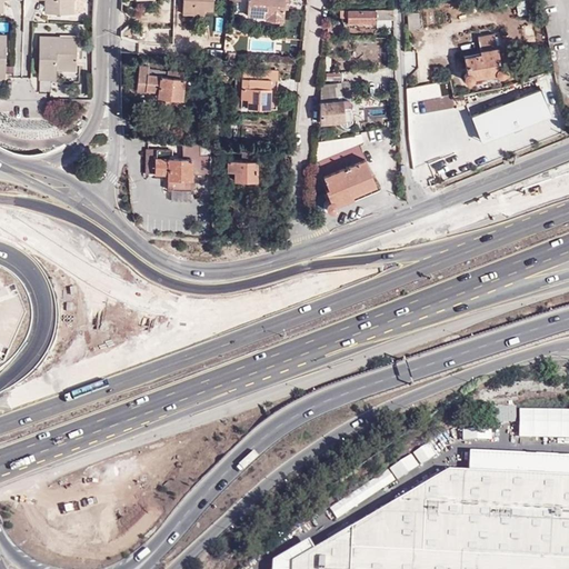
[(49,0),(49,12),(75,13),(76,9),(75,0),(49,0)]
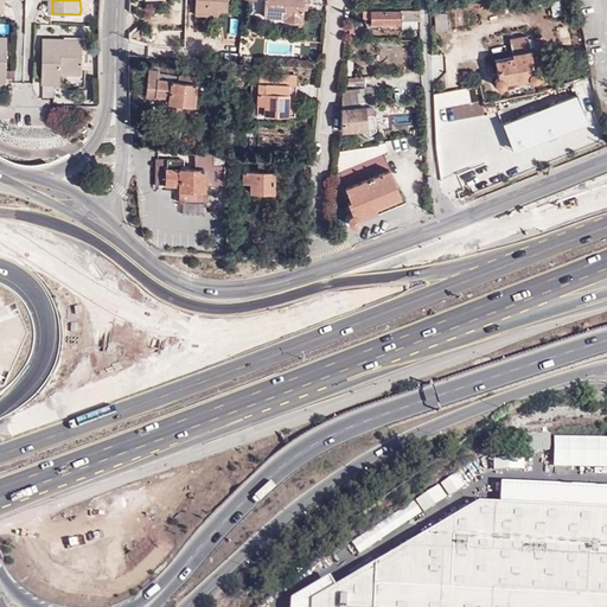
[(80,0),(81,10),(83,10),(90,11),(90,0),(80,0)]
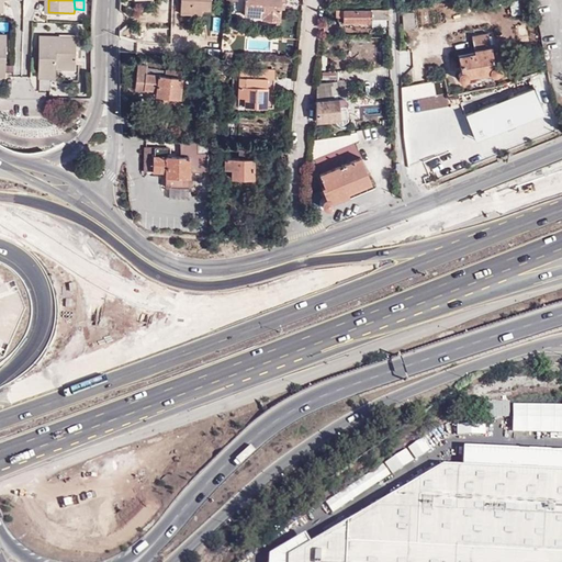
[(180,0),(180,13),(192,14),(192,9),(202,9),(210,9),(210,0),(180,0)]
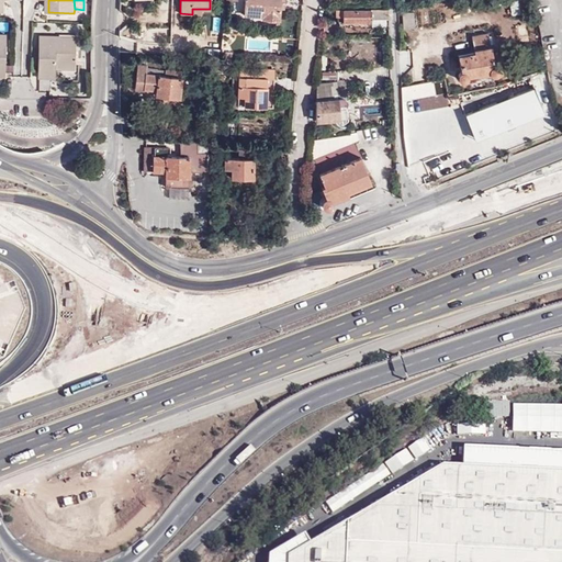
[(280,20),(281,9),(281,4),(284,4),(284,0),(245,0),(244,15),(261,17),(261,19),(280,20)]
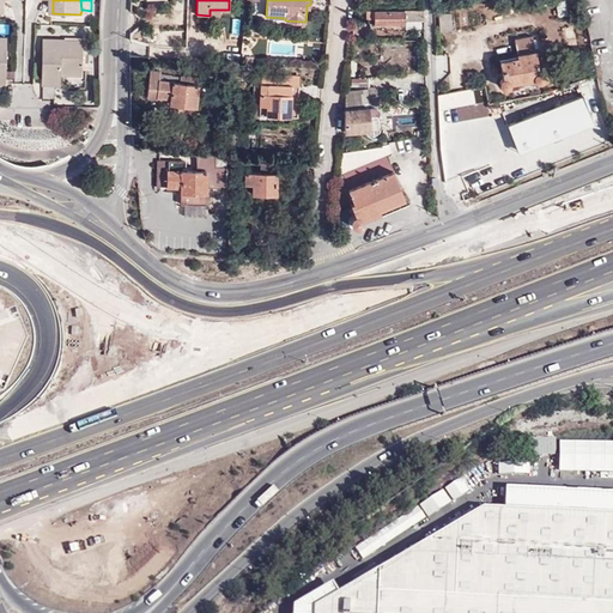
[(566,13),(564,0),(556,0),(559,16),(566,13)]
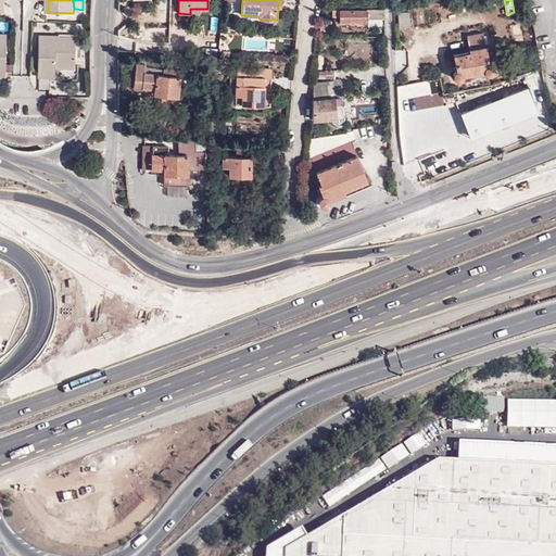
[(383,11),(383,9),(367,9),(367,10),(339,11),(339,16),(339,22),(367,23),(367,20),(384,20),(383,11)]
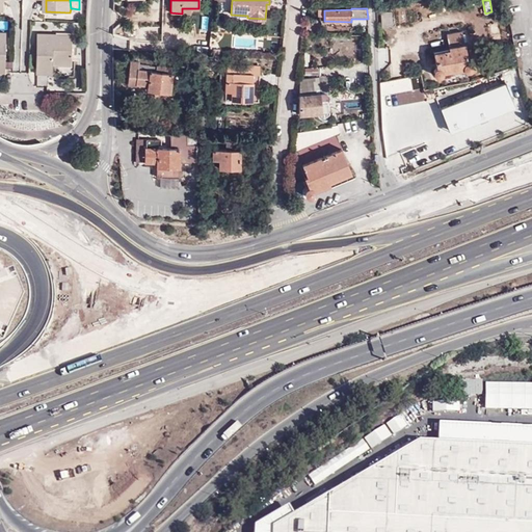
[(392,27),(391,11),(379,12),(380,27),(392,27)]
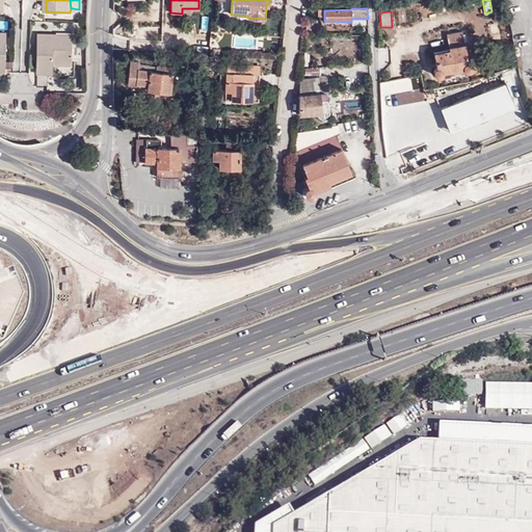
[(57,34),(57,30),(37,30),(36,70),(54,70),(54,59),(73,60),(73,35),(57,34)]
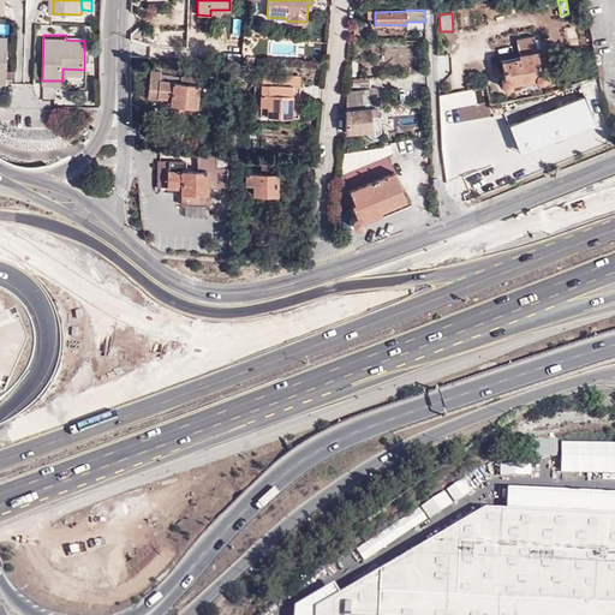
[(539,71),(532,36),(515,39),(519,57),(501,60),(505,78),(502,81),(502,84),(503,88),(507,88),(511,87),(512,83),(535,78),(537,81),(542,82),(544,78),(544,75),(539,71)]
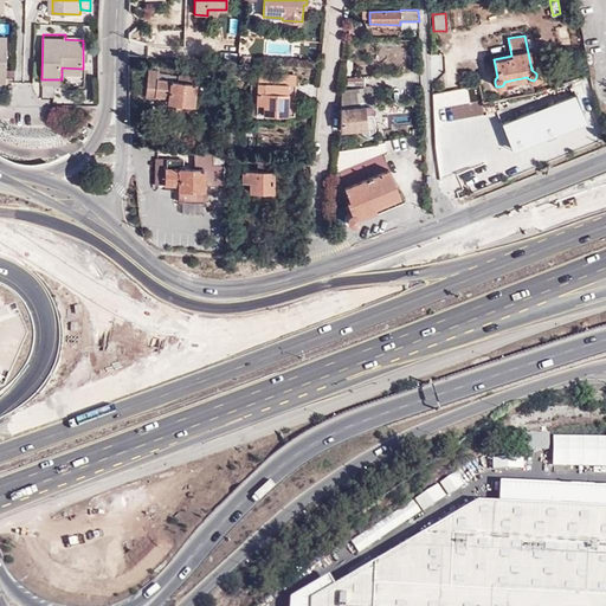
[(240,76),(240,62),(238,62),(229,60),(229,76),(240,76)]
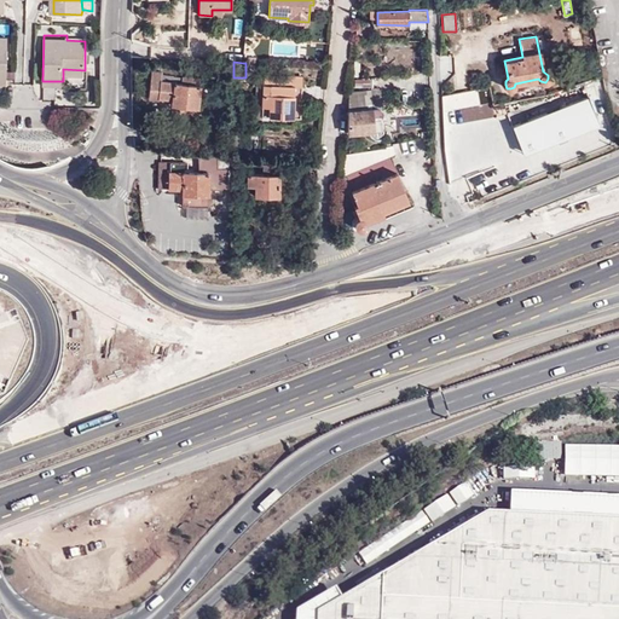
[(172,98),(171,105),(197,108),(201,79),(181,76),(181,77),(161,75),(161,71),(151,70),(148,98),(157,99),(157,97),(172,98)]
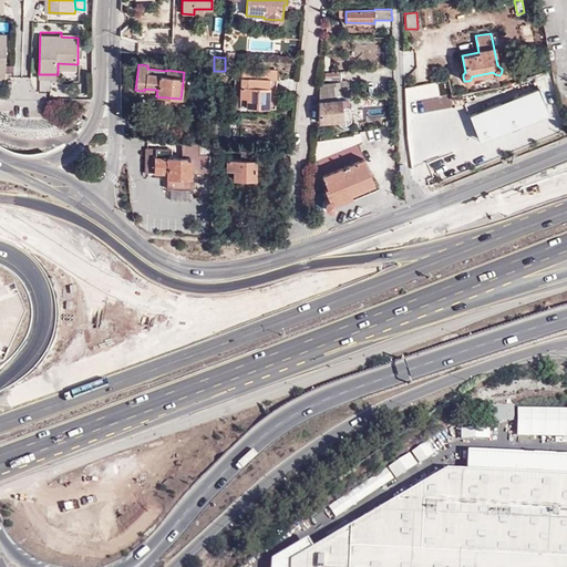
[(240,69),(240,78),(256,79),(256,70),(240,69)]
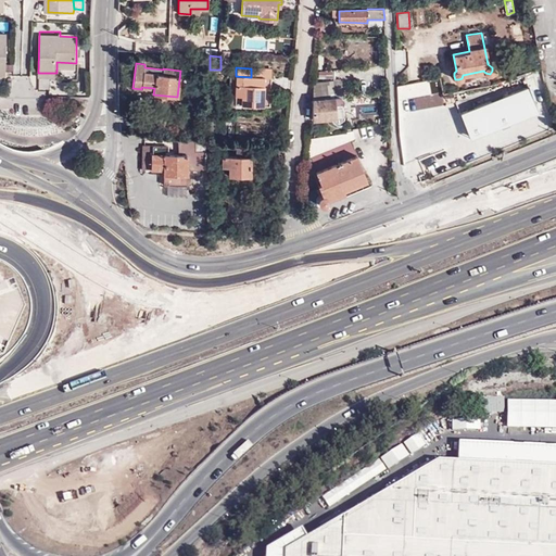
[(235,104),(263,105),(264,77),(270,78),(272,68),(251,68),(251,77),(236,76),(235,104)]
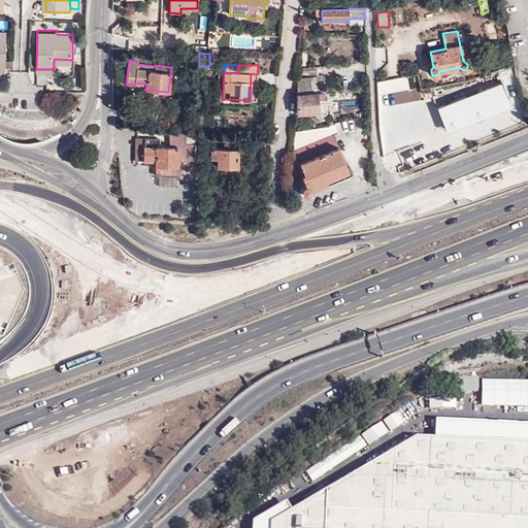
[(298,77),(295,113),(326,110),(324,91),(318,92),(317,76),(298,77)]
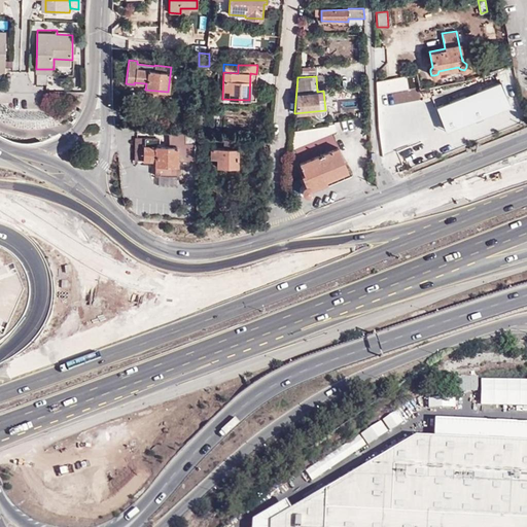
[(153,162),(153,166),(178,167),(179,147),(157,146),(156,138),(135,138),(134,161),(153,162)]
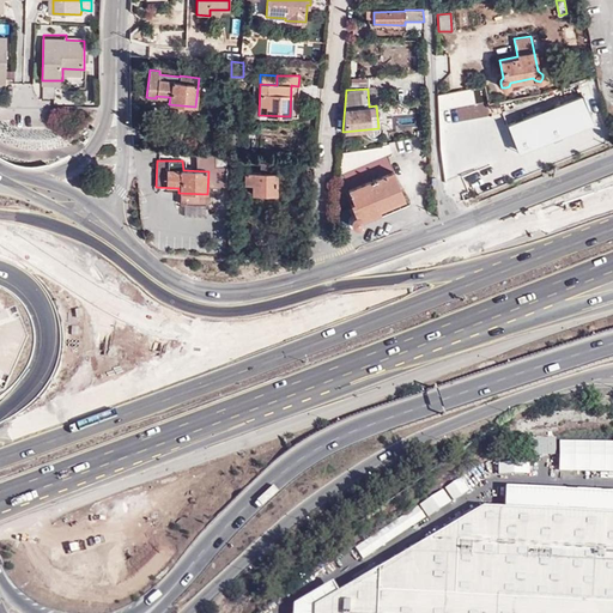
[(244,171),(244,178),(252,178),(252,184),(252,194),(275,194),(277,163),(260,163),(260,173),(244,171)]
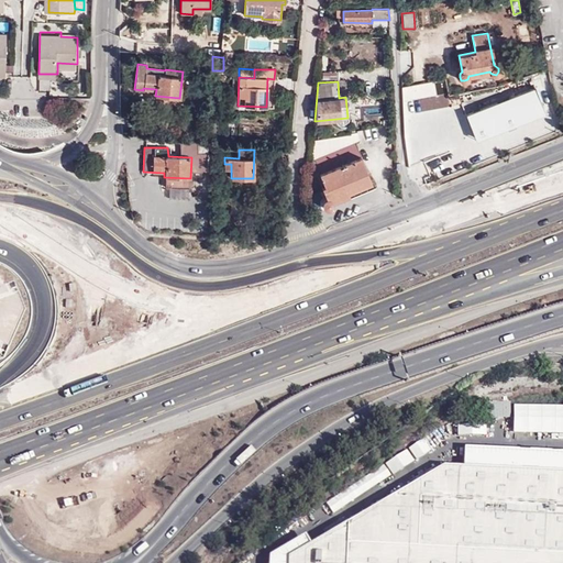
[(348,192),(370,183),(372,183),(360,155),(319,173),(322,185),(321,186),(324,197),(321,200),(320,203),(323,208),(327,210),(332,207),(333,201),(349,195),(348,192)]
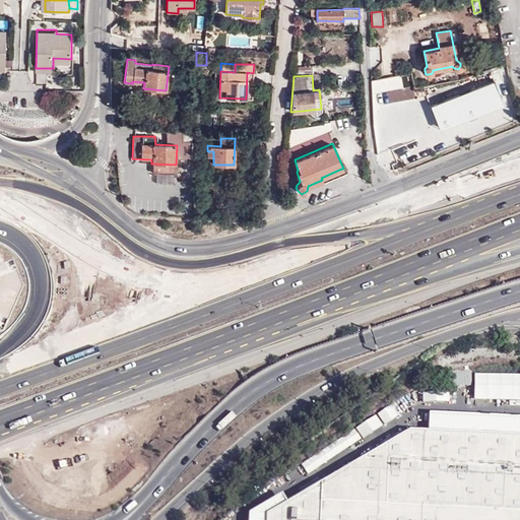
[(343,175),(341,169),(321,178),(322,180),(324,183),(343,175)]
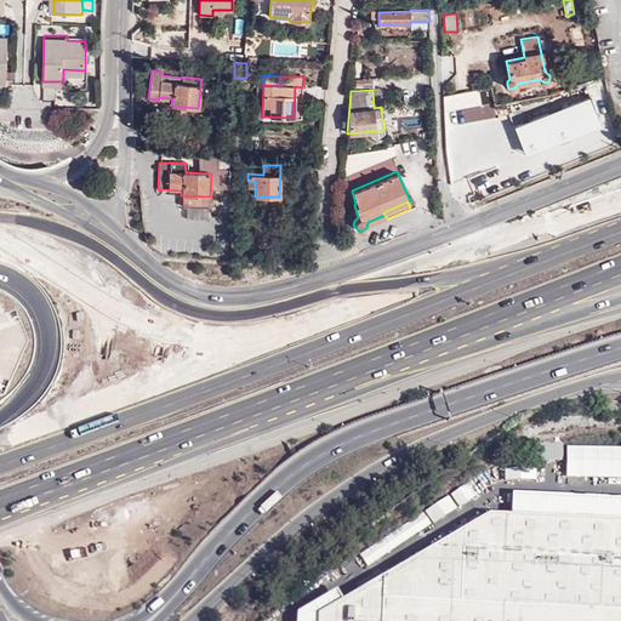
[(562,460),(562,443),(535,443),(536,460),(562,460)]
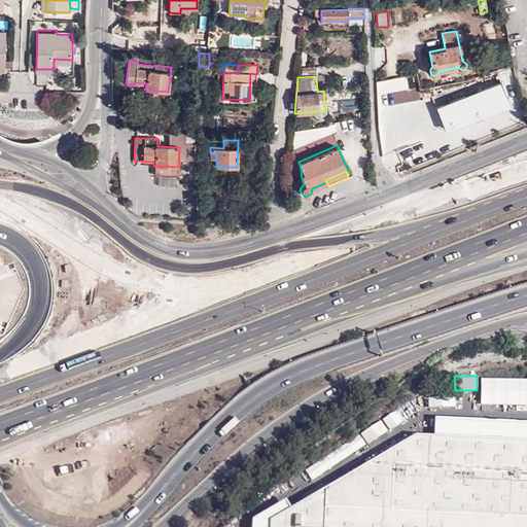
[(526,422),(434,418),(433,435),(526,440),(526,422)]
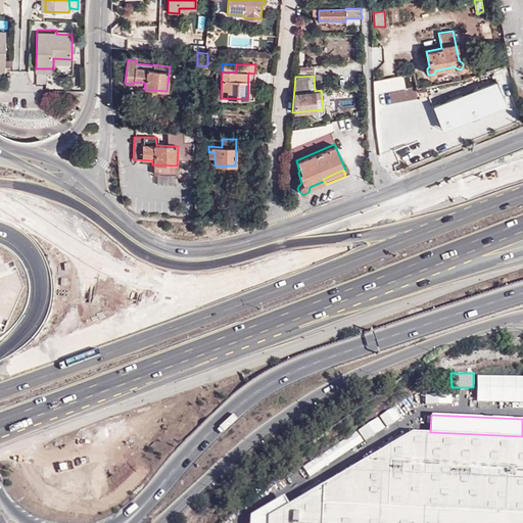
[(270,515),(269,522),(522,522),(522,436),(430,432),(413,431),(289,504),(270,515)]
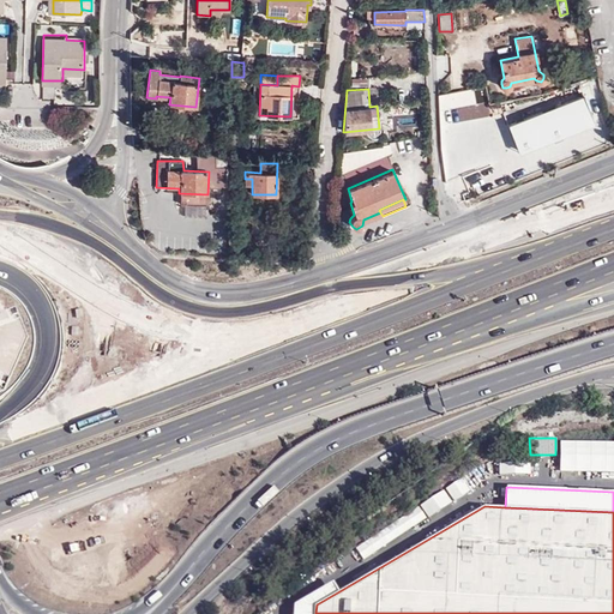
[(293,606),(292,613),(315,613),(317,605),(339,591),(333,582),(293,606)]
